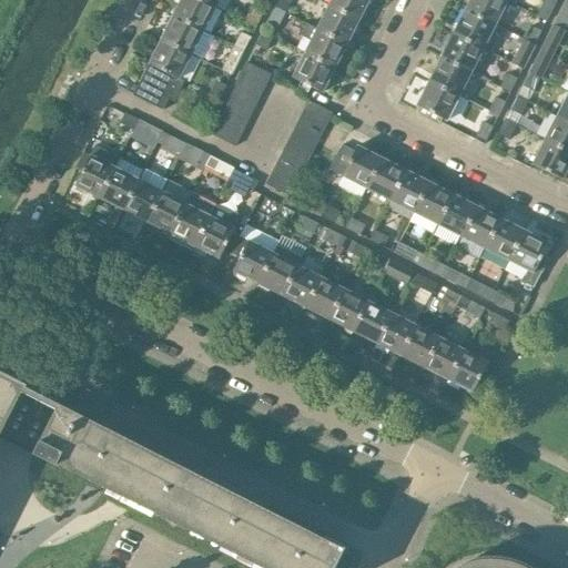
[(202,0),(180,0),(172,16),(202,30),(214,7),(202,0)]
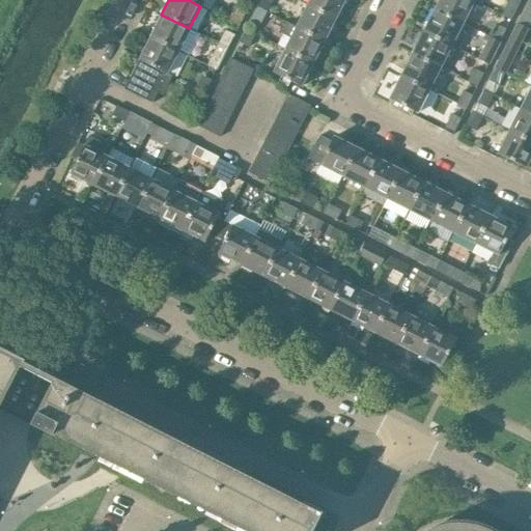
[(309,0),(307,5),(334,20),(343,0),(309,0)]
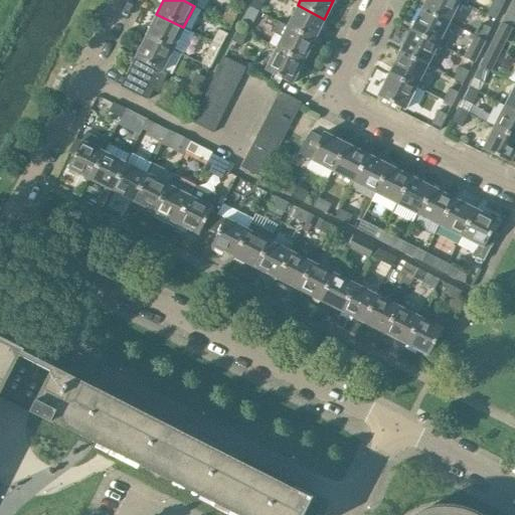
[(455,0),(425,0),(421,9),(449,23),(459,2),(455,0)]
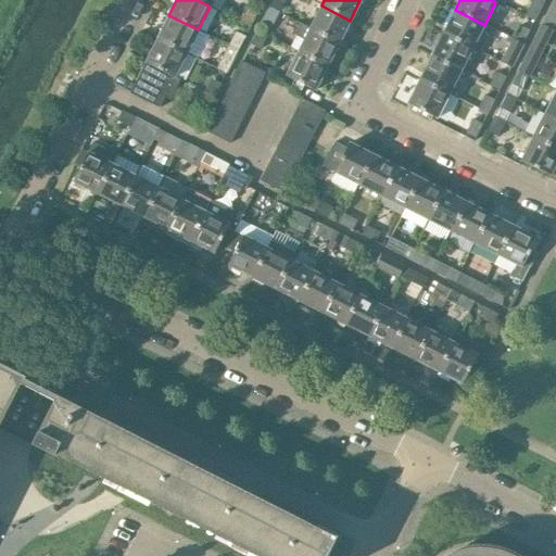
[(555,2),(554,1),(542,25),(552,30),(555,21),(555,2)]
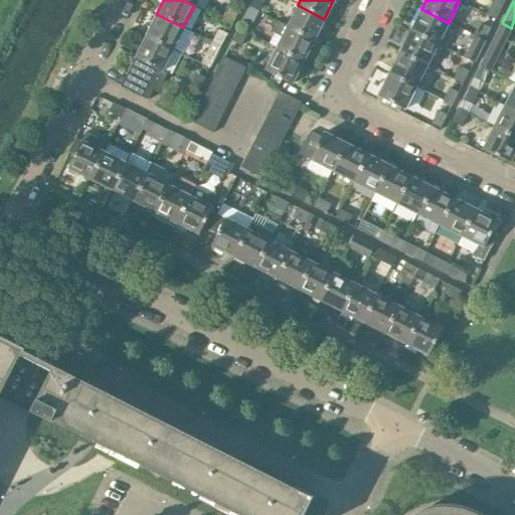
[(486,14),(495,19),(501,7),(492,2),(486,14)]
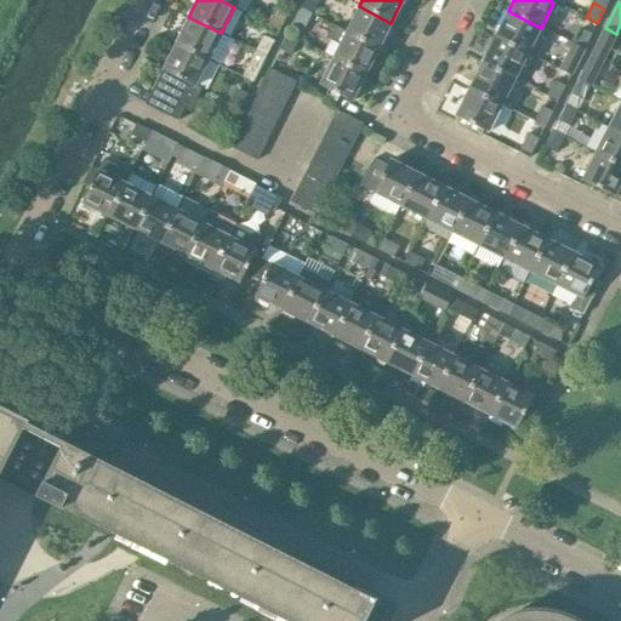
[(359,6),(346,33),(377,49),(391,23),(359,6)]
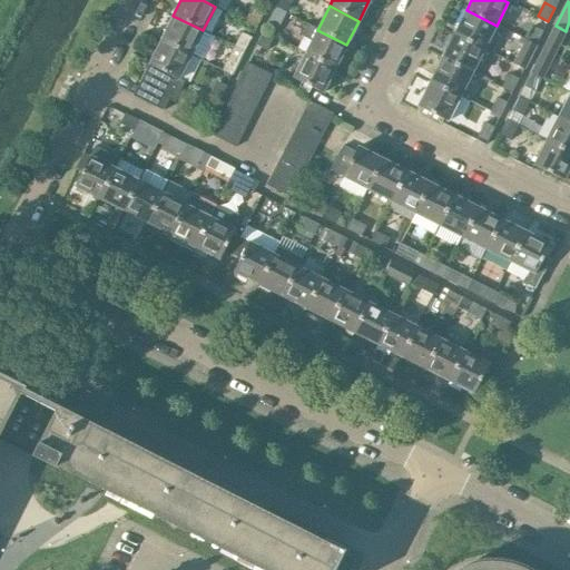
[(275,7),(268,21),(279,27),(286,12),(275,7)]
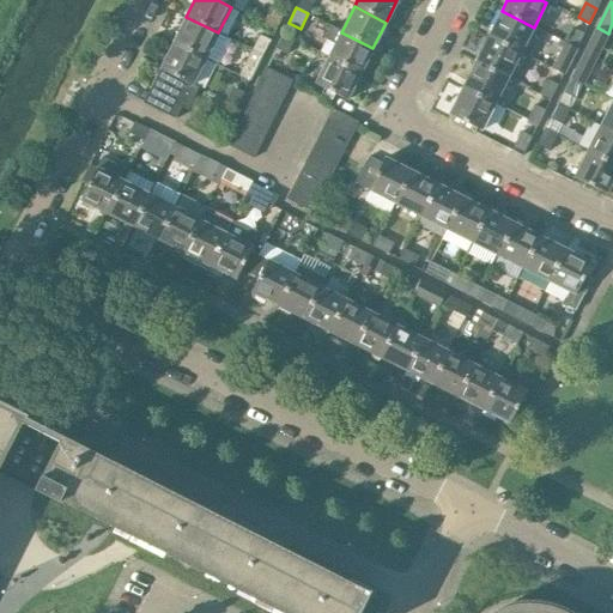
[(272,8),(263,25),(275,31),(284,14),(272,8)]
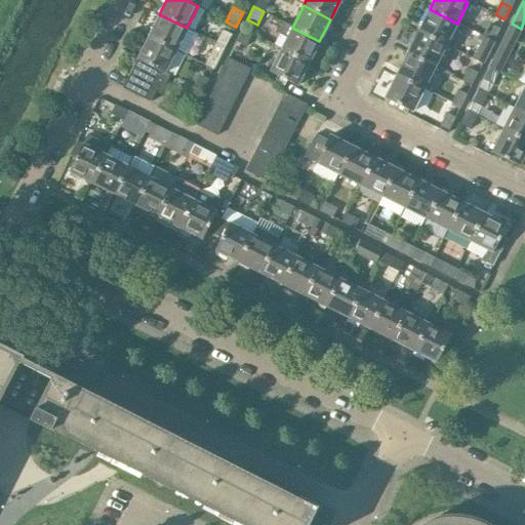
[(430,9),(418,31),(446,45),(457,24),(430,9)]
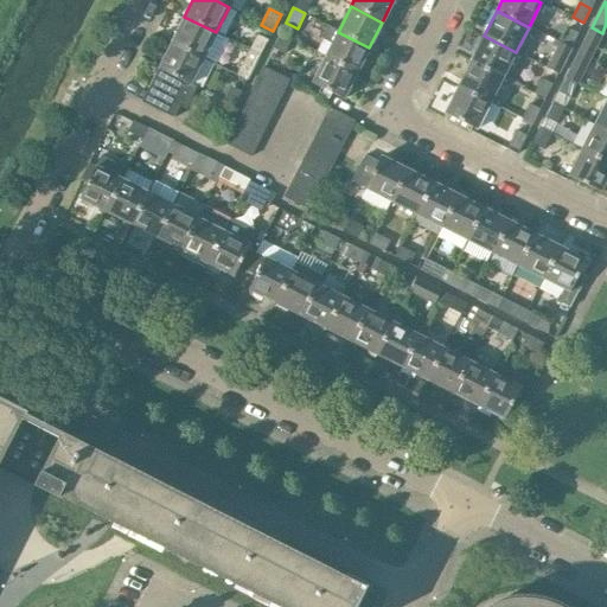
[(184,17),(171,42),(204,58),(216,32),(184,17)]
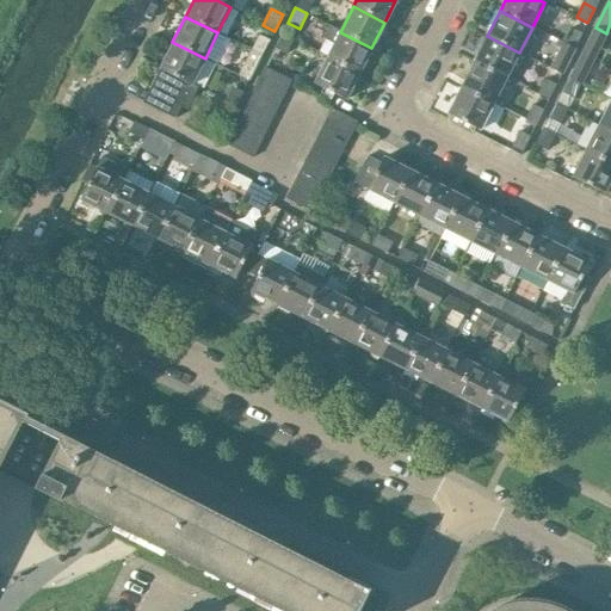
[(329,26),(323,39),(333,44),(327,57),(359,73),(371,48),(340,32),(329,26)]
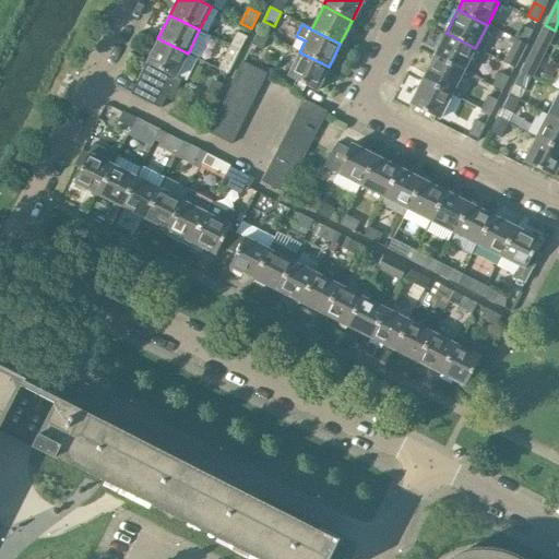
[(515,39),(525,45),(533,31),(522,25),(515,39)]
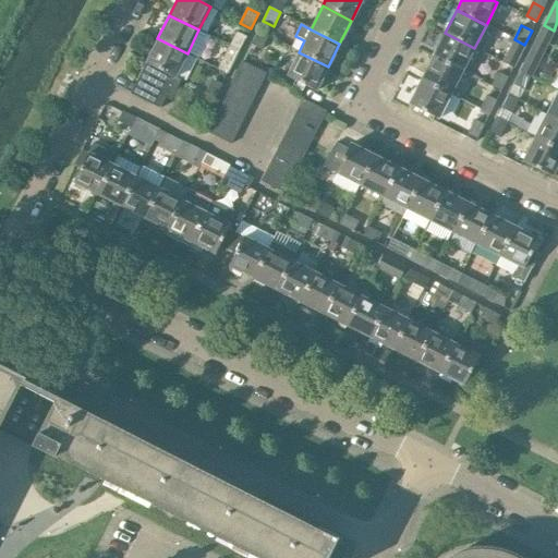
[(554,31),(544,25),(537,38),(547,43),(554,31)]
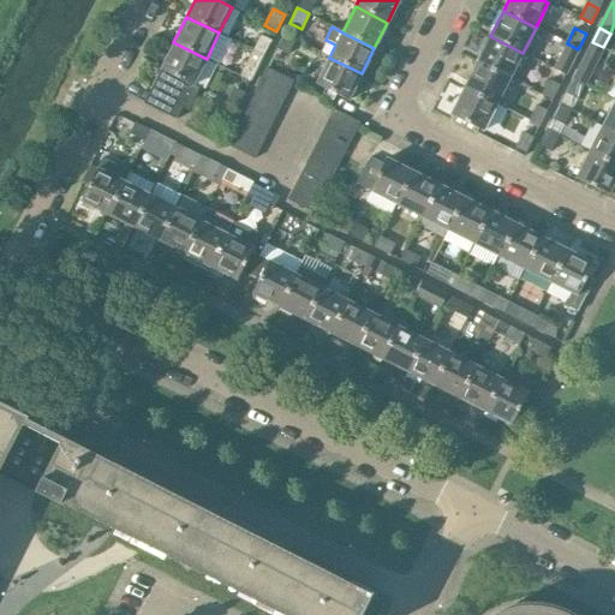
[(284,34),(276,48),(288,54),(296,40),(284,34)]
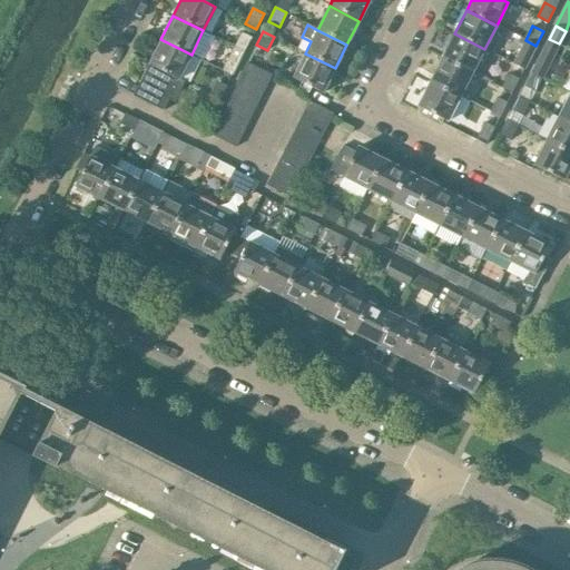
[(241,32),(234,47),(244,52),(252,38),(241,32)]
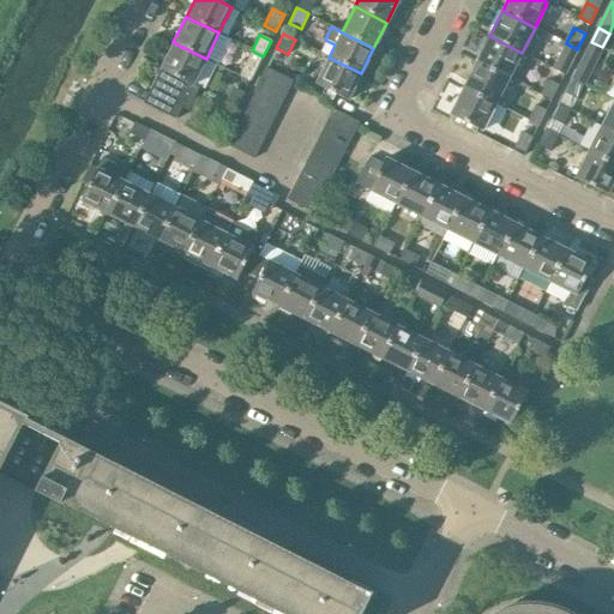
[(489,36),(476,62),(509,79),(522,53),(489,36)]
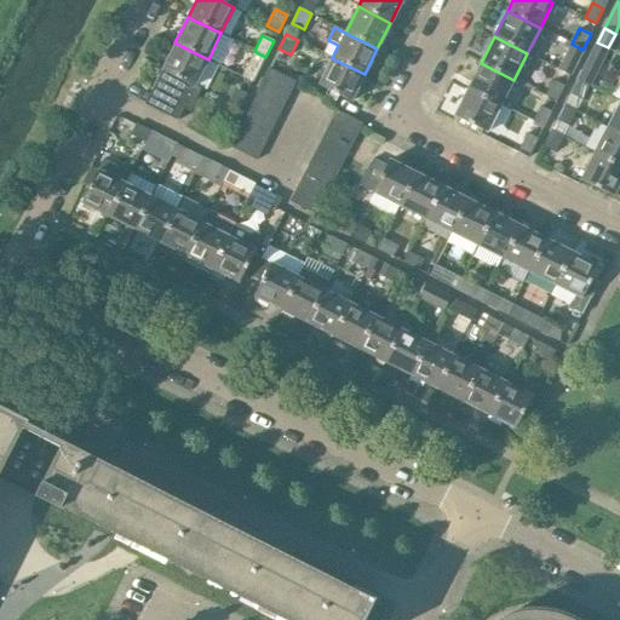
[(161,69),(150,91),(144,104),(176,121),(183,108),(189,110),(200,89),(194,86),(208,59),(174,42),(161,69)]
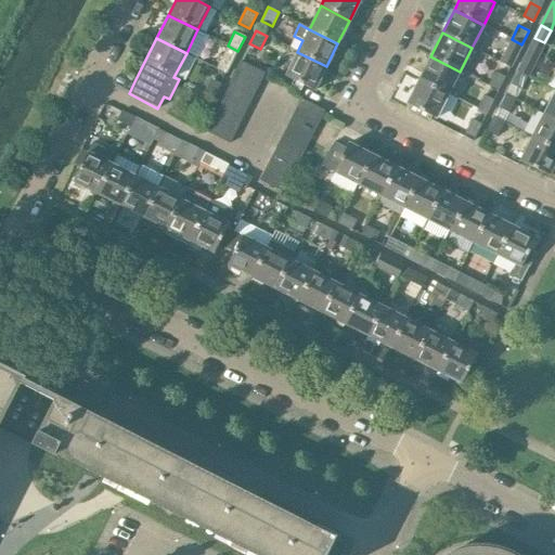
[(529,47),(523,61),(532,66),(540,52),(529,47)]
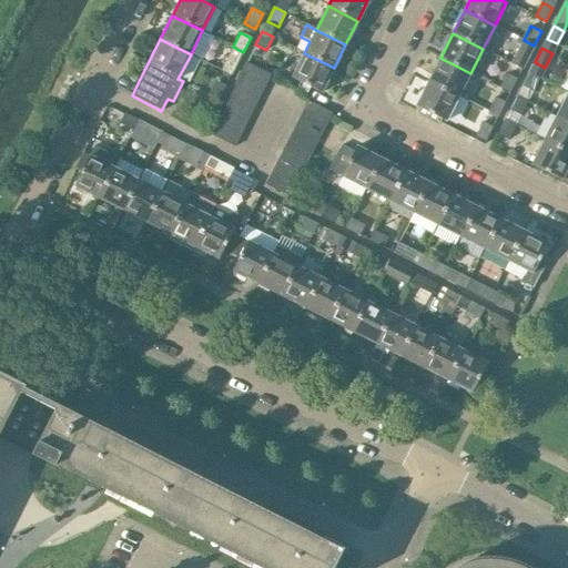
[(511,63),(521,69),(529,54),(519,49),(511,63)]
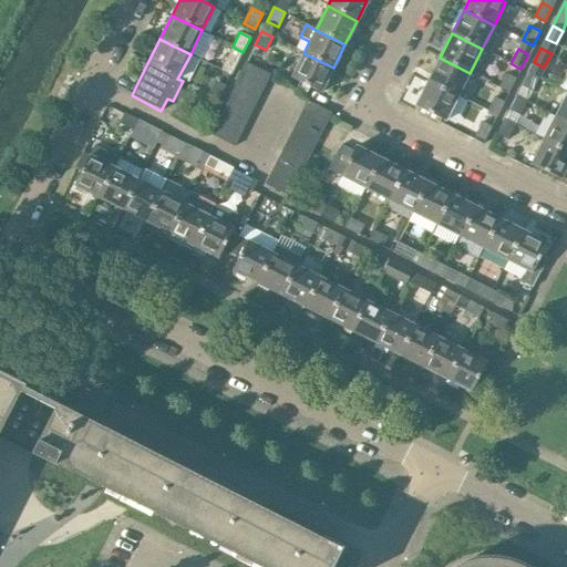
[(333,68),(303,53),(291,78),(320,93),(333,68)]
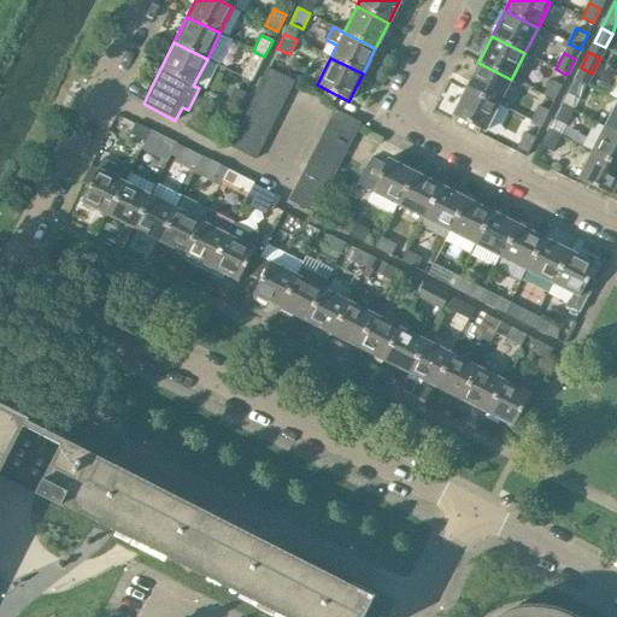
[(248,60),(240,77),(251,82),(259,66),(248,60)]
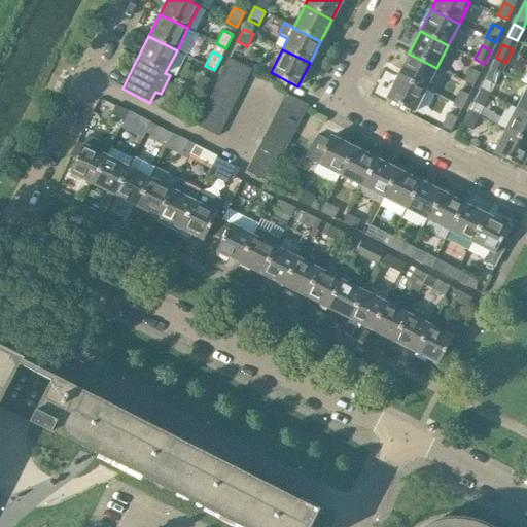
[(409,54),(397,75),(425,90),(436,68),(409,54)]
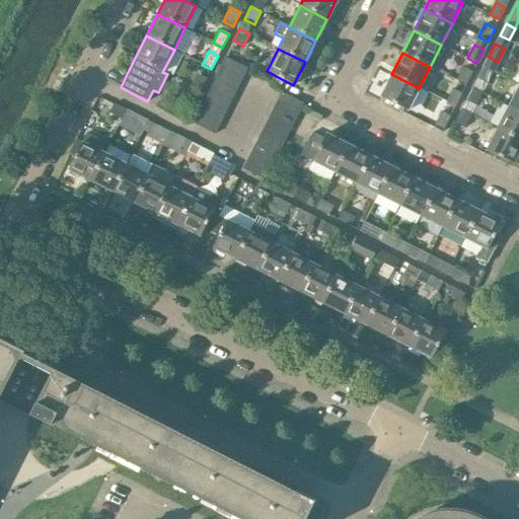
[(226,59),(221,69),(242,79),(247,69),(226,59)]
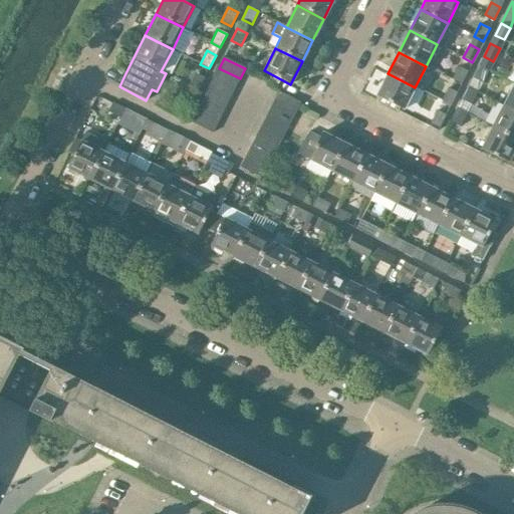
[(479,65),(473,77),(482,82),(488,70),(479,65)]
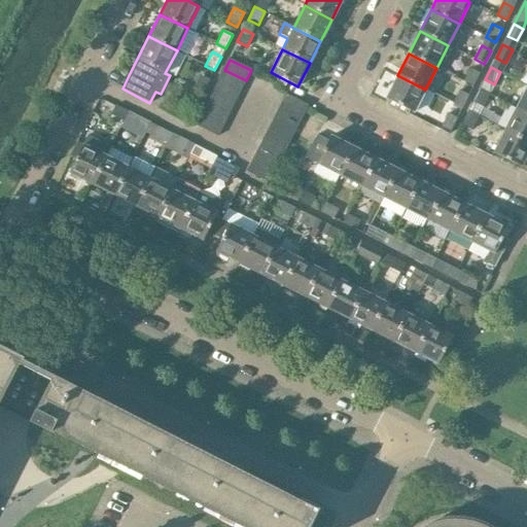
[(463,81),(473,85),(480,73),(470,68),(463,81)]
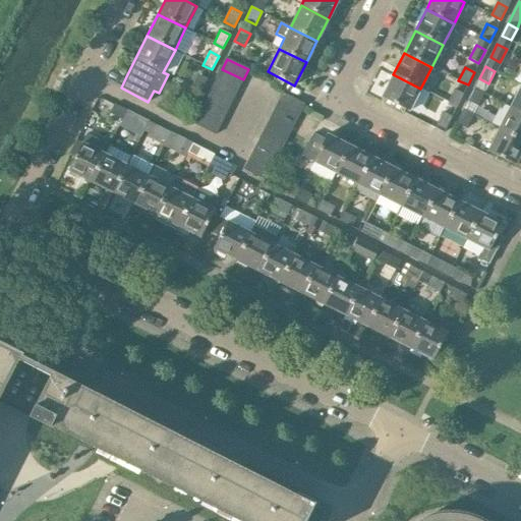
[(222,69),(217,80),(238,91),(243,79),(222,69)]
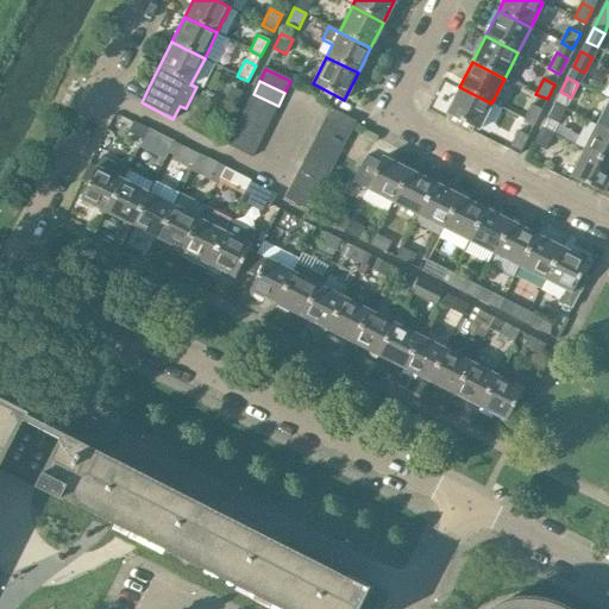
[(224,101),(234,107),(242,92),(231,87),(224,101)]
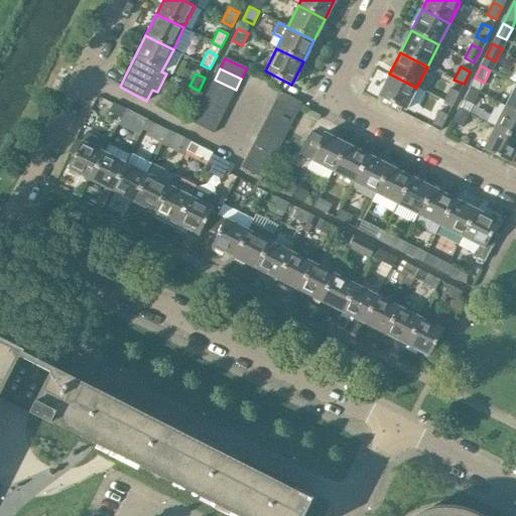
[(416,88),(389,74),(378,97),(405,111),(416,88)]
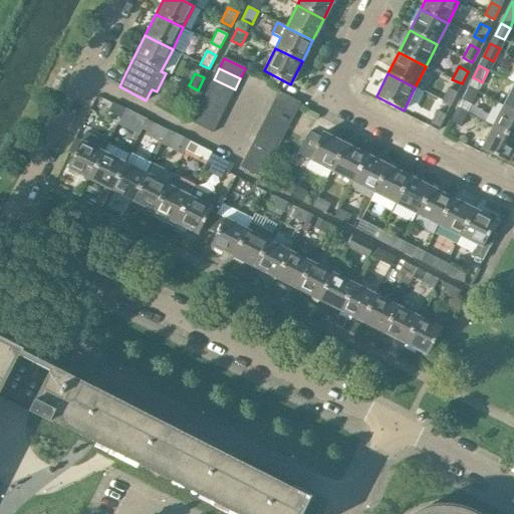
[(214,79),(208,89),(229,100),(235,89),(214,79)]
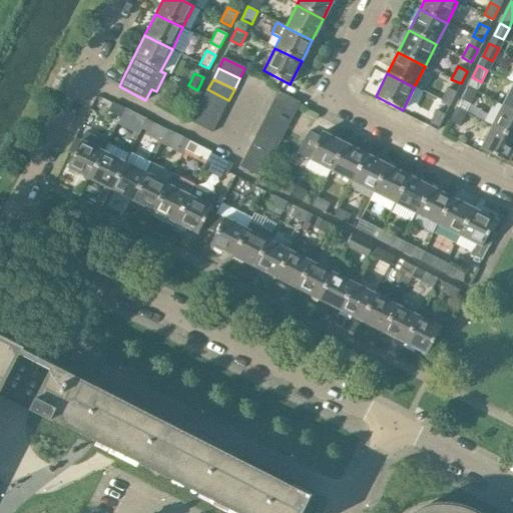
[(512,110),(512,84),(503,105),(512,110)]
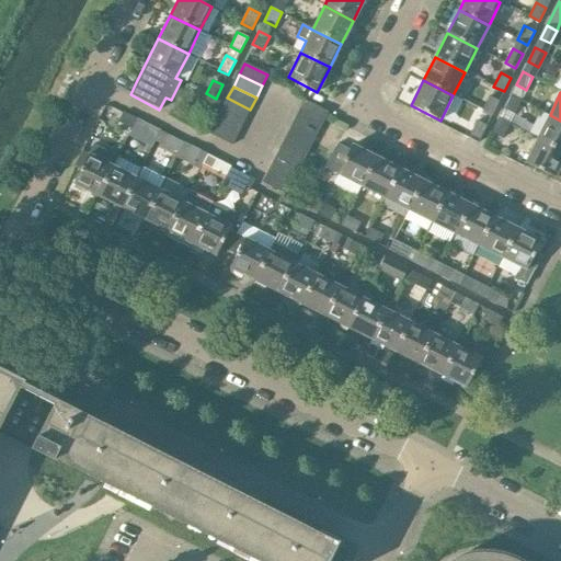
[(489,95),(482,110),(492,114),(499,101),(489,95)]
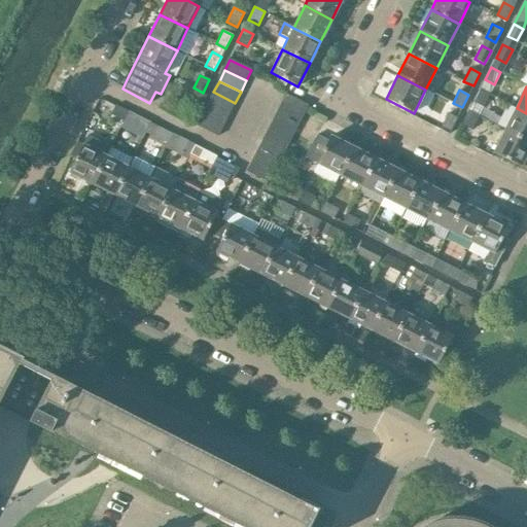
[(475,100),(473,102),(483,107),(490,94),(480,90),(475,100)]
